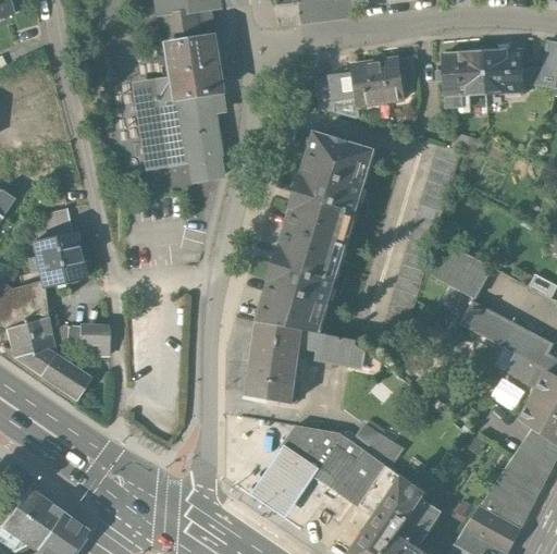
[(0,0),(0,24),(16,20),(11,0),(0,0)]
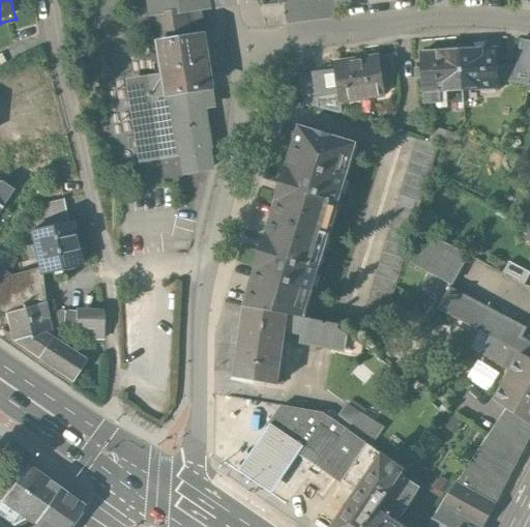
[(146,0),(149,20),(198,11),(211,10),(209,0),(146,0)]
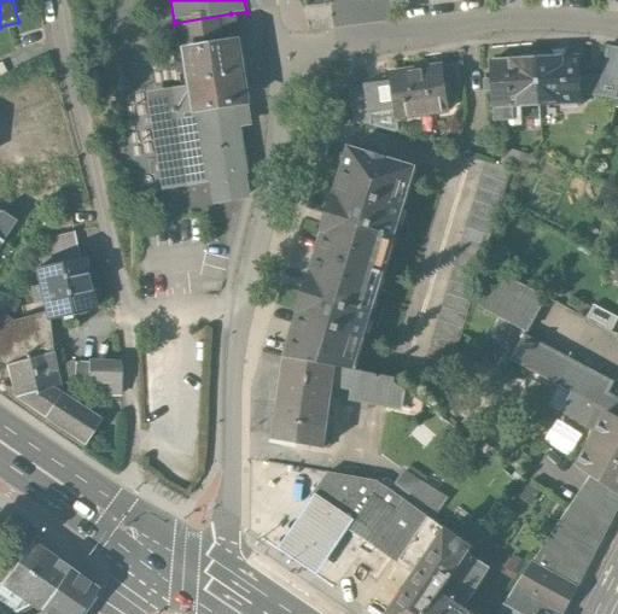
[(235,40),(231,13),(174,23),(178,50),(235,40)]
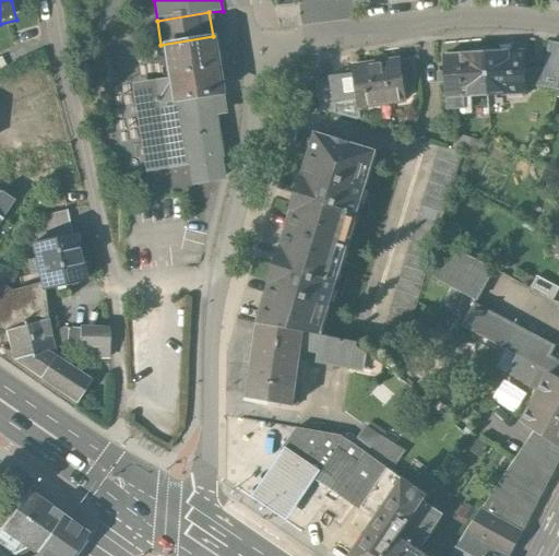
[(161,45),(166,74),(127,81),(140,172),(187,165),(190,184),(226,177),(216,116),(226,114),(223,97),(213,36),(161,45)]
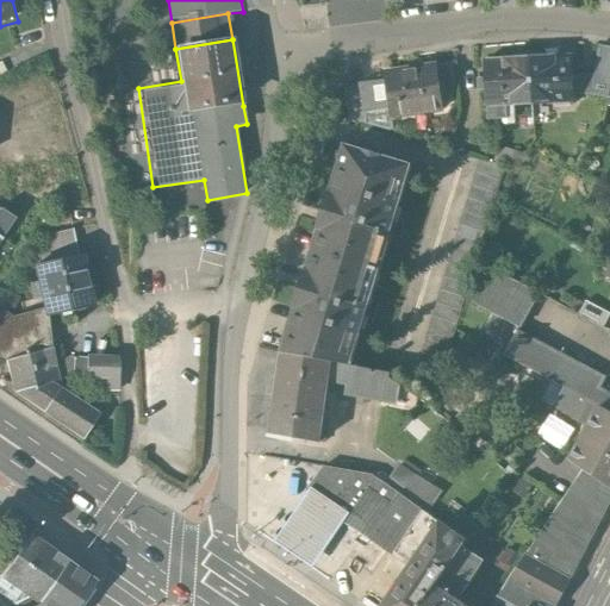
[(607,91),(609,73),(609,42),(599,39),(591,66),(573,68),(574,99),(604,105),(607,91)]
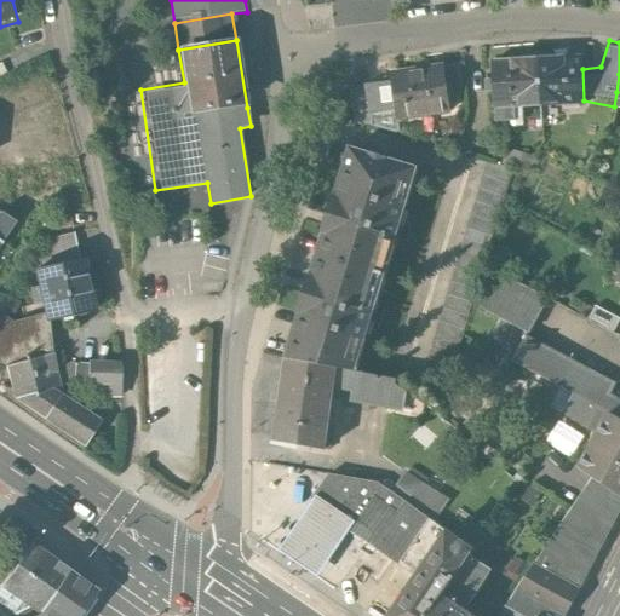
[(538,42),(541,103),(584,101),(583,69),(581,45),(566,46),(566,41),(538,42)]
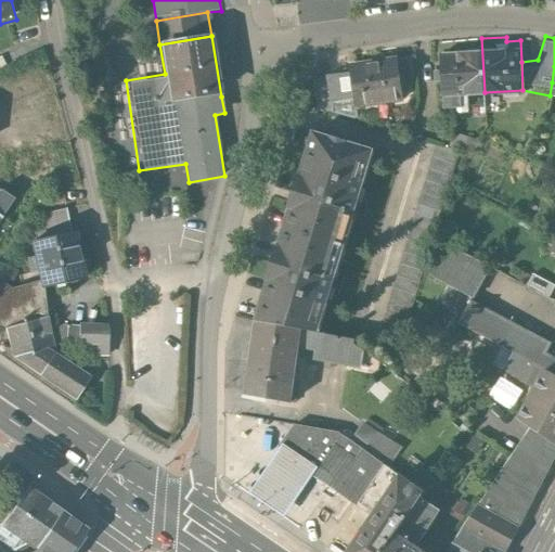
[(454,43),(439,45),(442,108),(469,106),(468,92),(485,92),(481,38),(453,40),(454,43)]
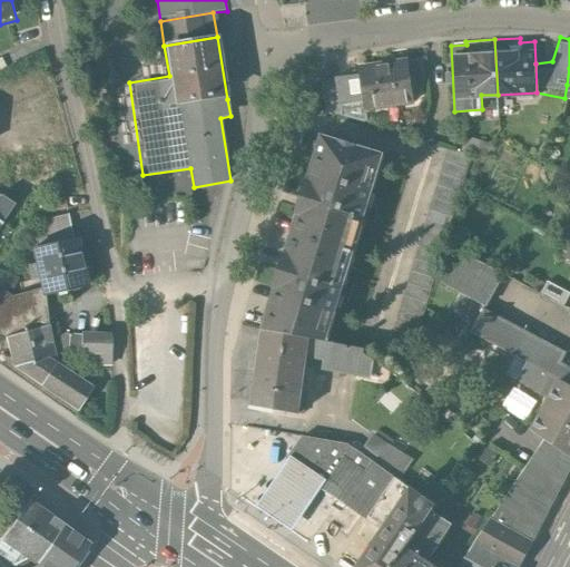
[(406,50),(357,57),(359,62),(363,94),(364,105),(413,98),(411,80),(408,55),(406,50)]
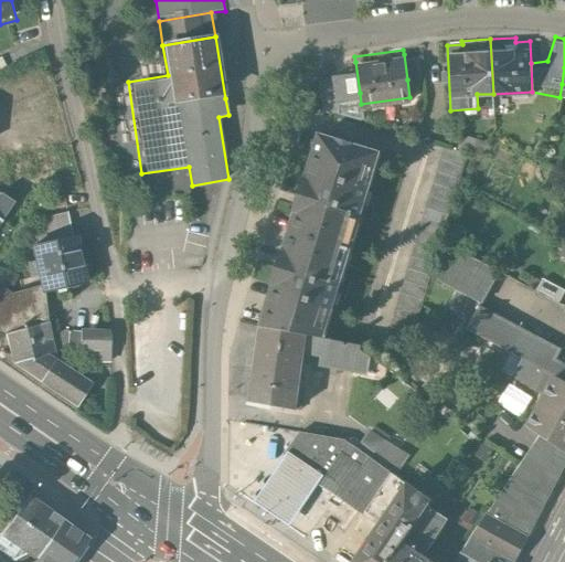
[(418,52),(404,54),(407,80),(422,77),(418,52)]
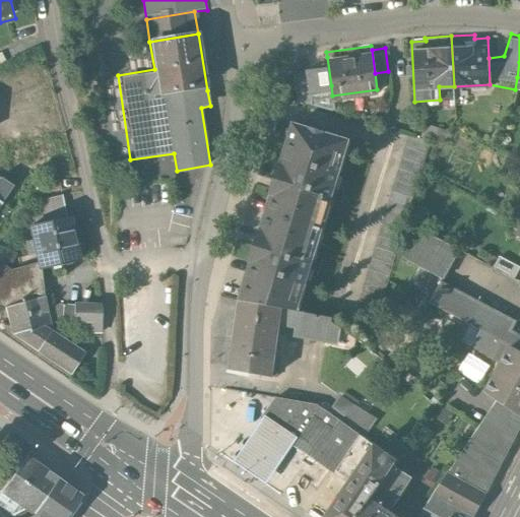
[(331,85),(327,57),(304,61),(305,68),(308,88),(331,85)]
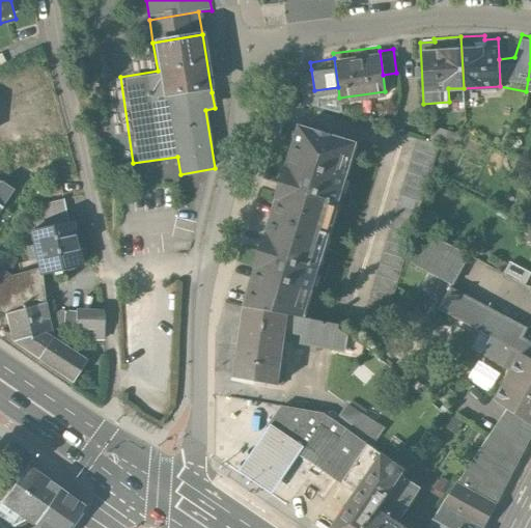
[(341,110),(339,98),(338,87),(314,90),(311,70),(297,71),(301,98),(341,110)]
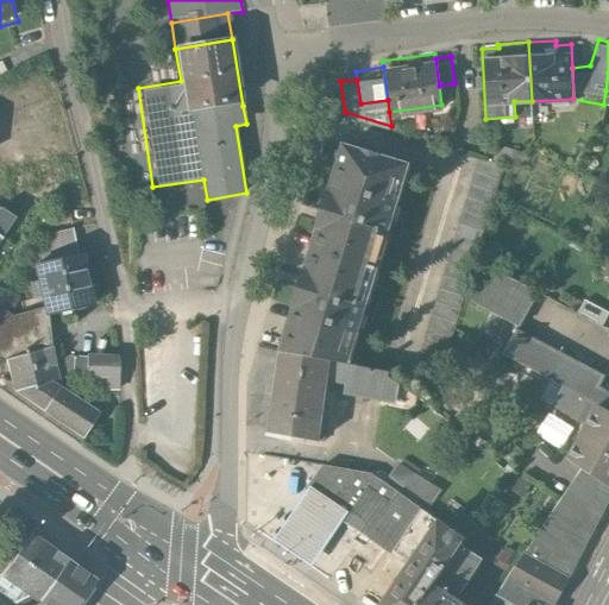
[(341,142),(309,246),(378,266),(410,162),(341,142)]
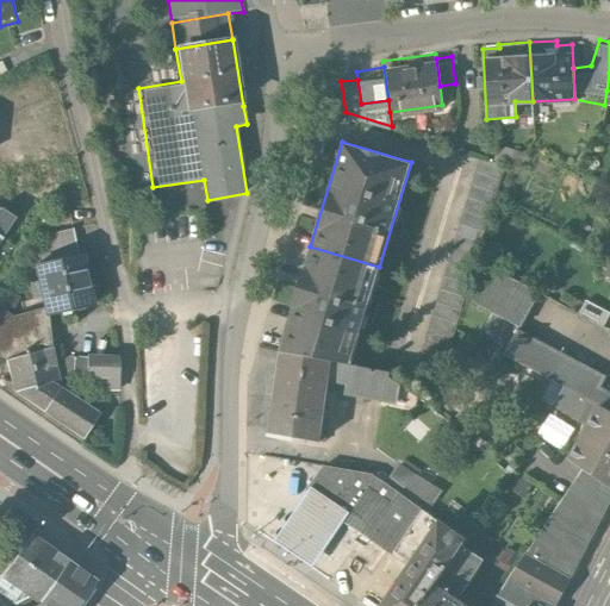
[(528,150),(499,142),(495,157),(523,166),(528,150)]
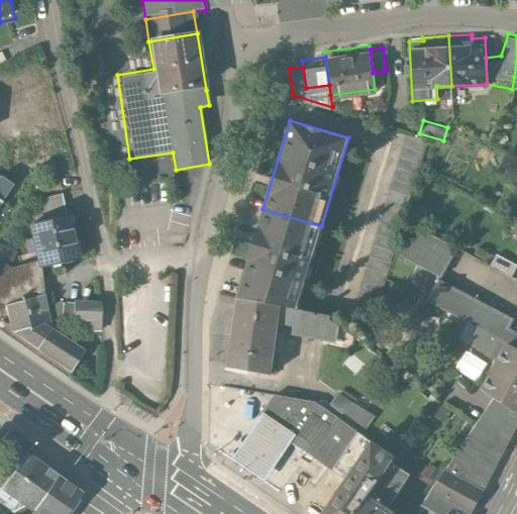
[(429,139),(407,132),(359,286),(382,292),(429,139)]
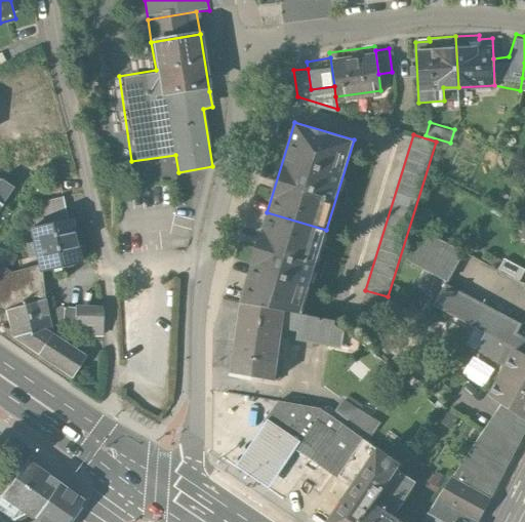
[(0,181),(0,208),(12,190),(0,182),(0,181)]
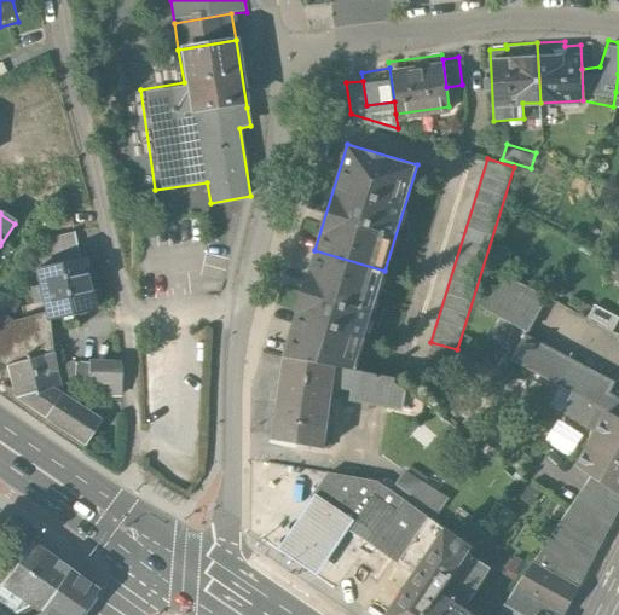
[(71,213),(44,219),(46,228),(74,222),(71,213)]
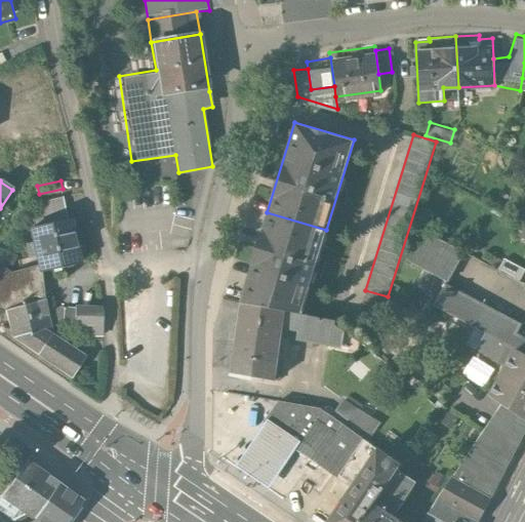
[(27,225),(32,228),(69,221),(64,195),(42,200),(27,225)]
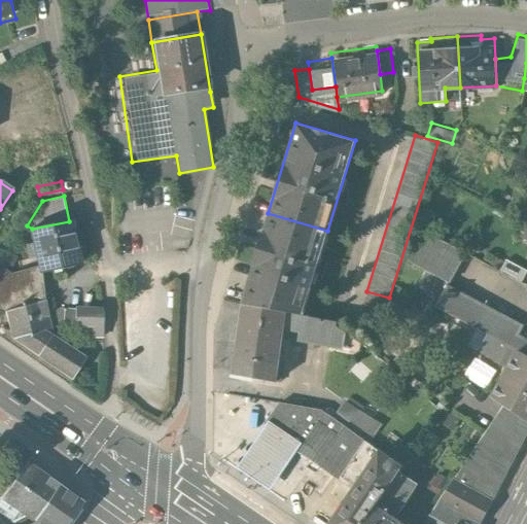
[(268,213),(243,300),(284,305),(305,307),(327,231),(268,213)]
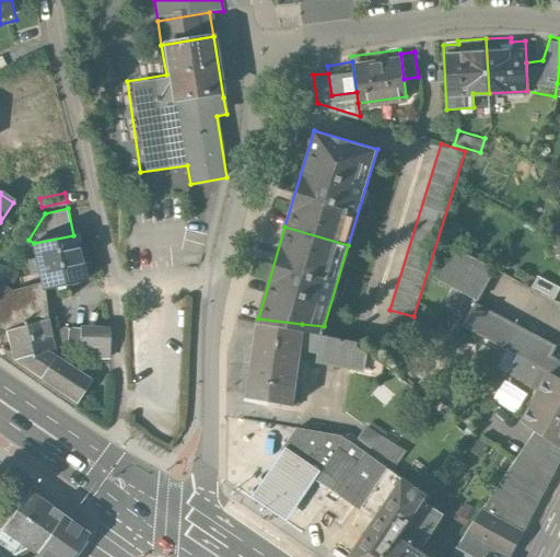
[(73,235),(34,243),(37,256),(28,258),(32,273),(41,270),(45,290),(89,281),(78,234),(73,235)]
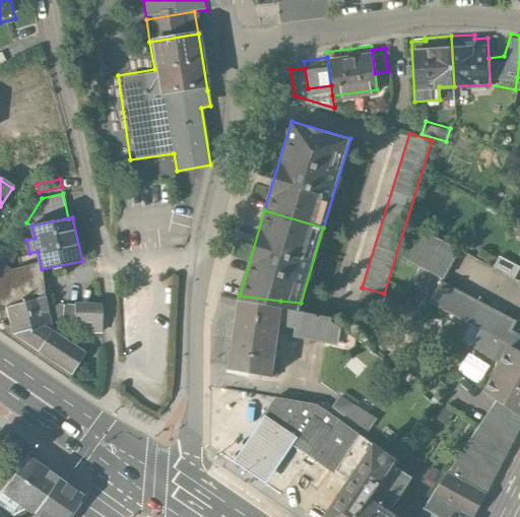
[(457,245),(418,224),(401,256),(416,264),(441,276),(457,245)]
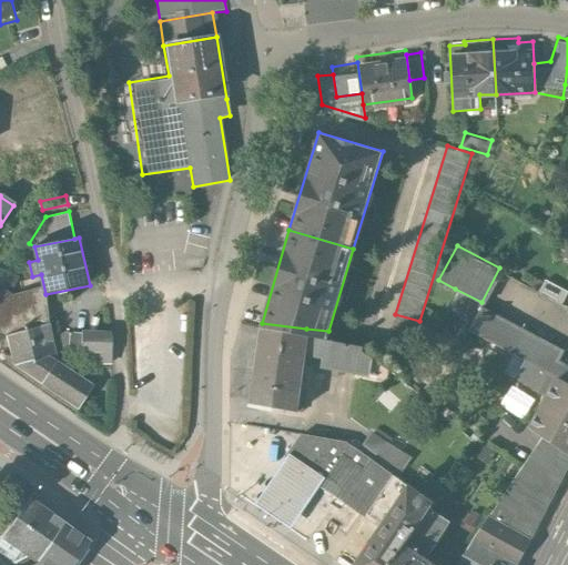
[(10,271),(0,285),(10,291),(19,278),(10,271)]
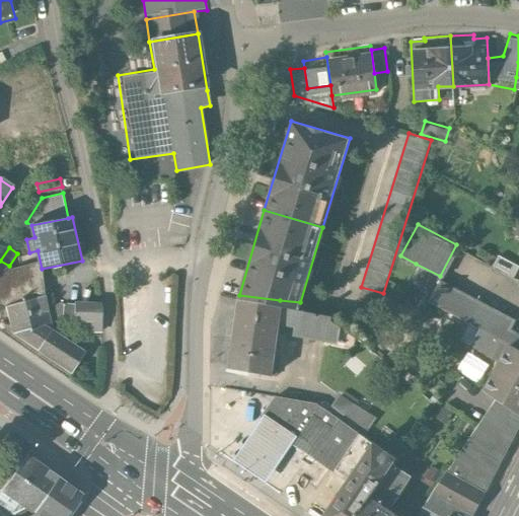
[(495,252),(485,247),(480,255),(491,261),(495,252)]
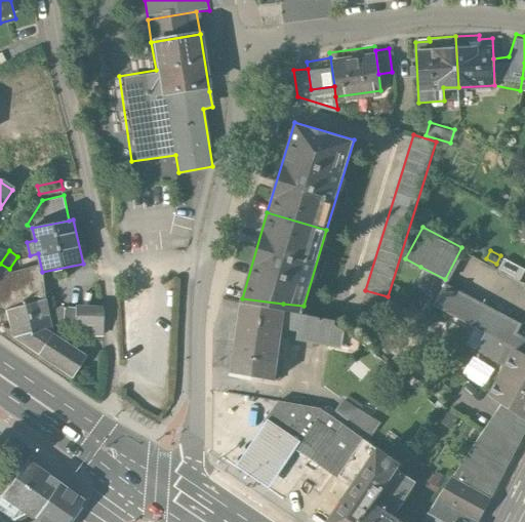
[(524,266),(503,255),(497,267),(520,278),(524,267),(524,266)]
